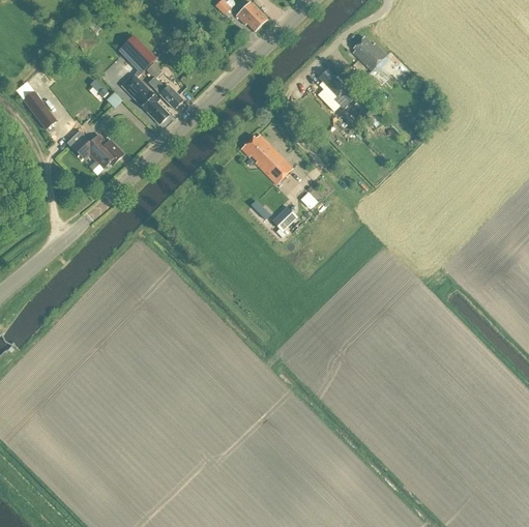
[(214,4),(224,13),(230,6),(225,0),(218,0),(214,4)]
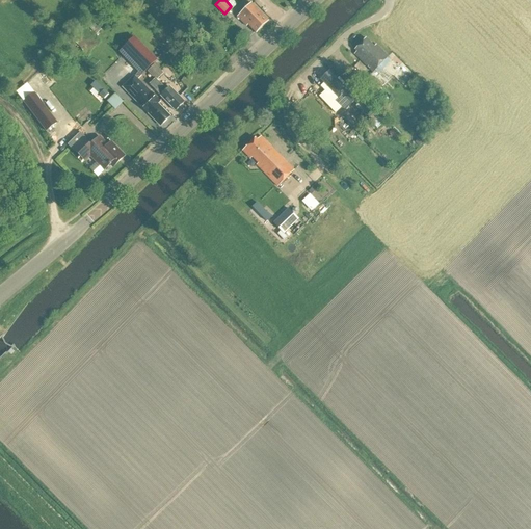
[(247,23),(256,31),(268,20),(250,1),(237,15),(246,24),(247,23)]
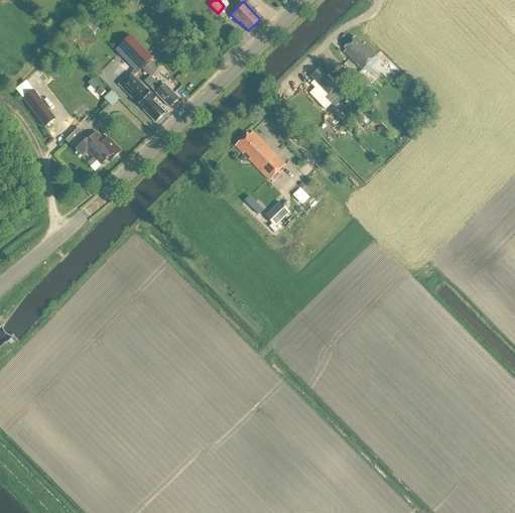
[(130,34),(115,48),(136,71),(151,55),(130,34)]
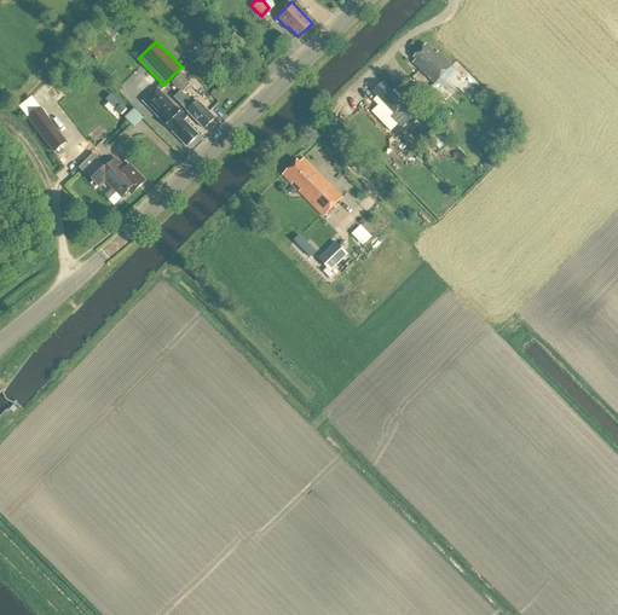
[(435,80),(451,64),(437,50),(434,52),(425,42),(411,56),(414,58),(411,61),(433,82),(435,80)]
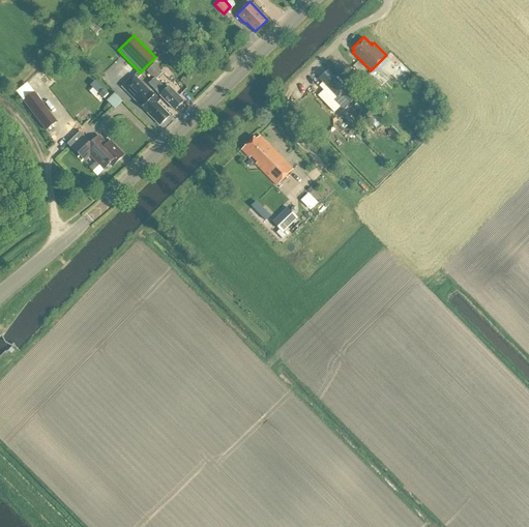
[(162,70),(153,62),(146,68),(155,78),(162,70)]
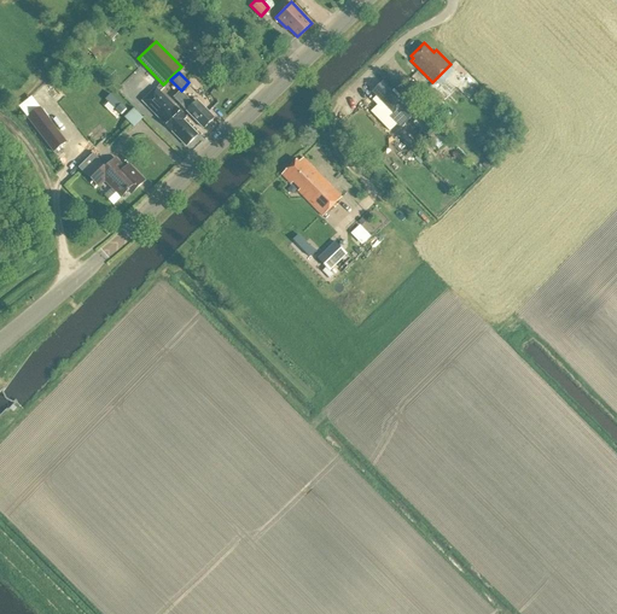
[(395,122),(409,109),(397,97),(399,94),(394,88),(391,89),(382,80),(371,91),(391,112),(388,115),(395,122)]
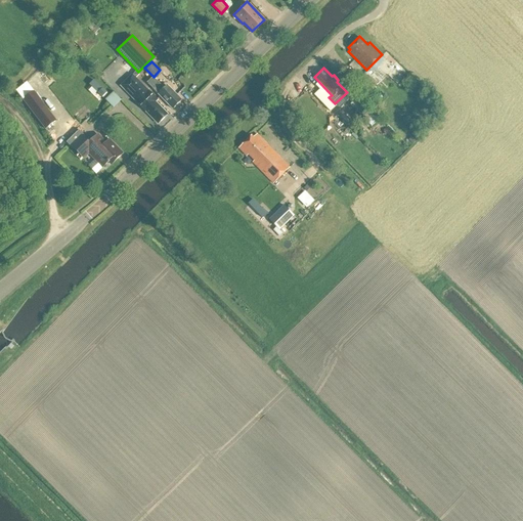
[(368,90),(380,79),(368,68),(366,70),(359,77),(364,81),(361,83),(368,90)]
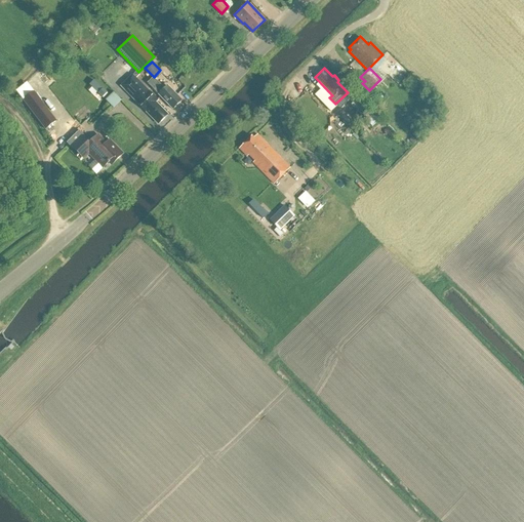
[(365,81),(360,77),(353,70),(343,79),(355,91),(362,83),(365,81)]
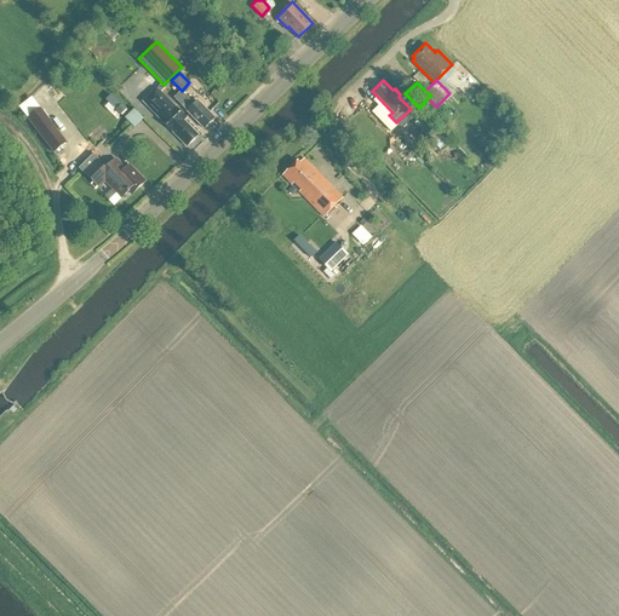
[(142,99),(161,119),(171,130),(171,128),(187,144),(198,133),(182,119),(185,116),(175,105),(155,86),(142,99)]
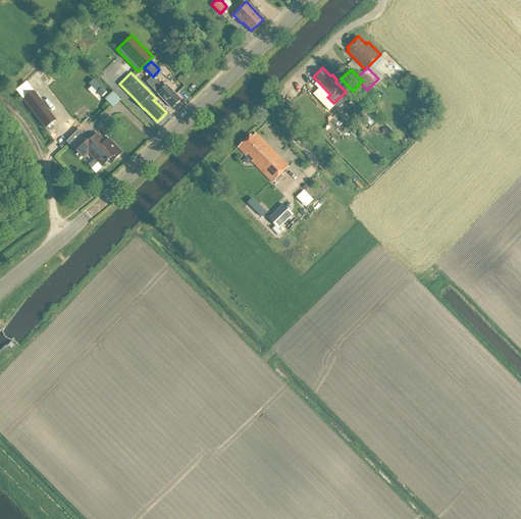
[(171,107),(179,98),(165,84),(162,87),(151,75),(146,81),(171,107)]
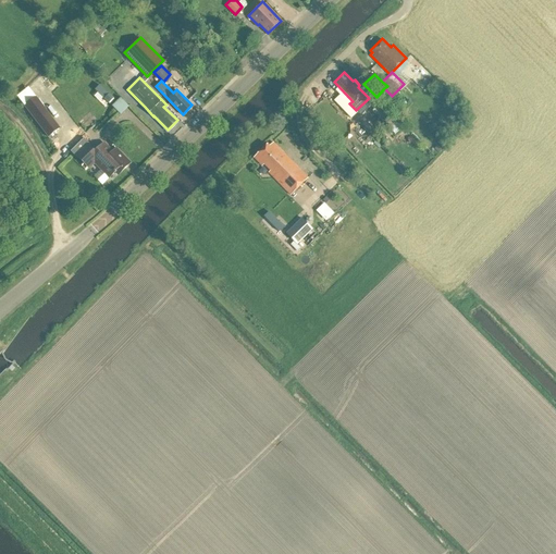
[(119,94),(111,102),(120,111),(127,102),(119,94)]
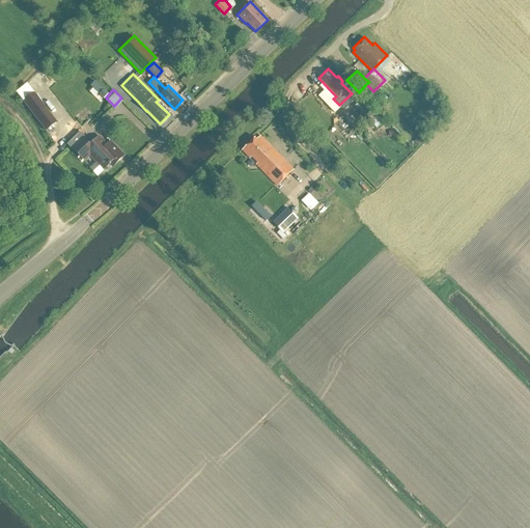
[(382,119),(361,98),(354,104),(375,127),(382,119)]
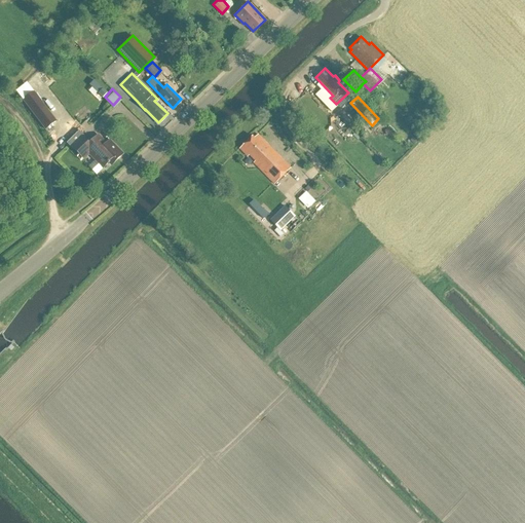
[(52,121),(47,113),(39,120),(44,127),(52,121)]
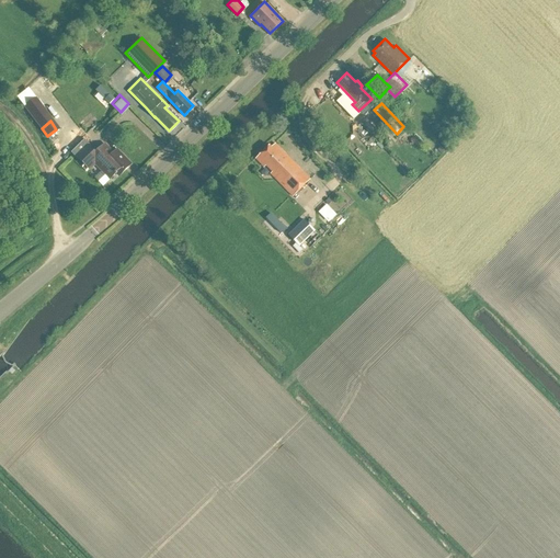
[(292,195),(309,178),(274,141),(270,146),(267,144),(254,157),(263,166),(265,163),(271,170),(270,172),(292,195)]
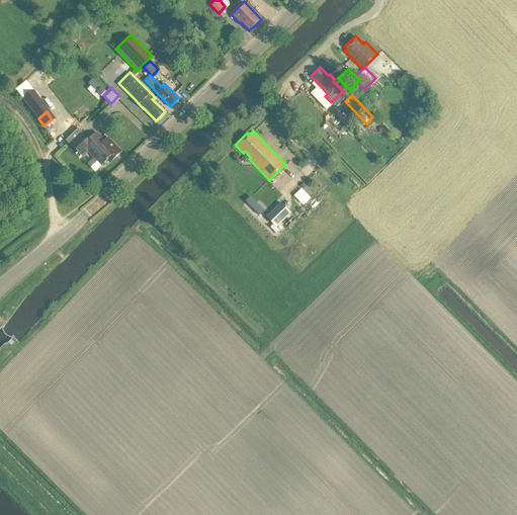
[(87,141),(79,132),(69,142),(81,155),(87,149),(101,163),(106,158),(109,160),(119,150),(106,137),(103,140),(95,132),(87,141)]
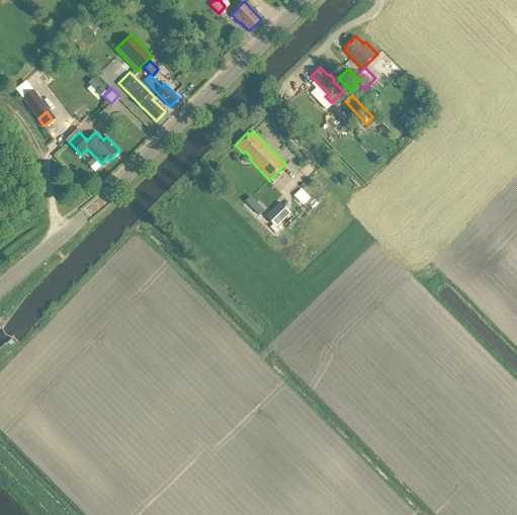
[(303,202),(309,196),(300,187),(293,193),(303,202)]
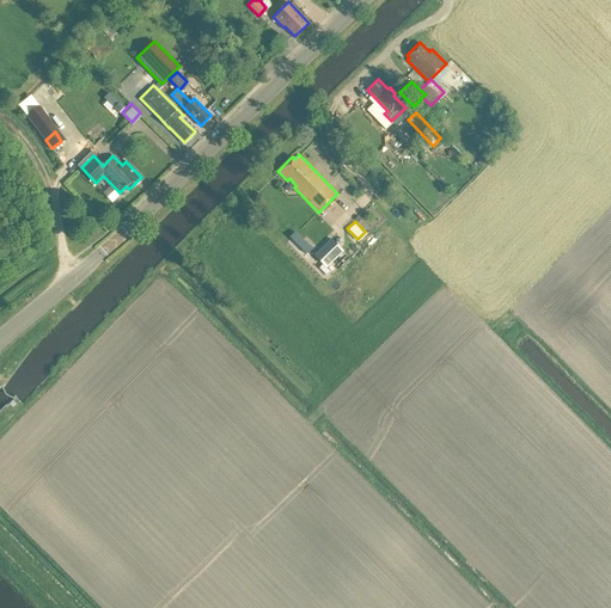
[(324,266),(342,250),(330,238),(312,255),(324,266)]
